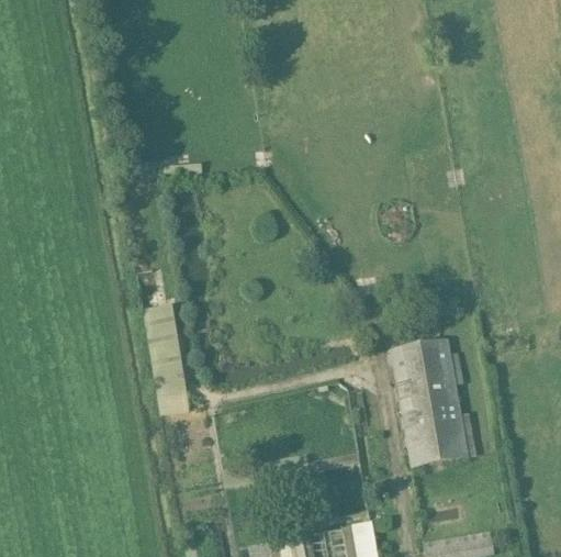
[(189,409),(187,391),(171,304),(142,309),(159,414),(189,409)]
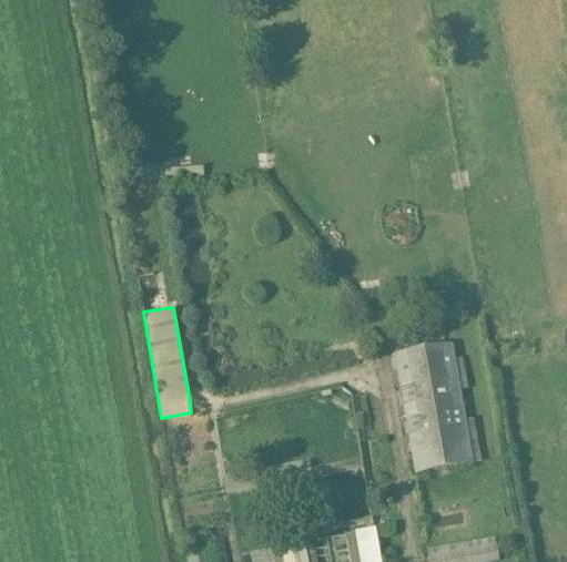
[(474,414),(465,416),(459,387),(468,386),(463,354),(454,356),(452,340),(394,351),(415,471),(473,461),(473,460),(482,458),(474,414)]
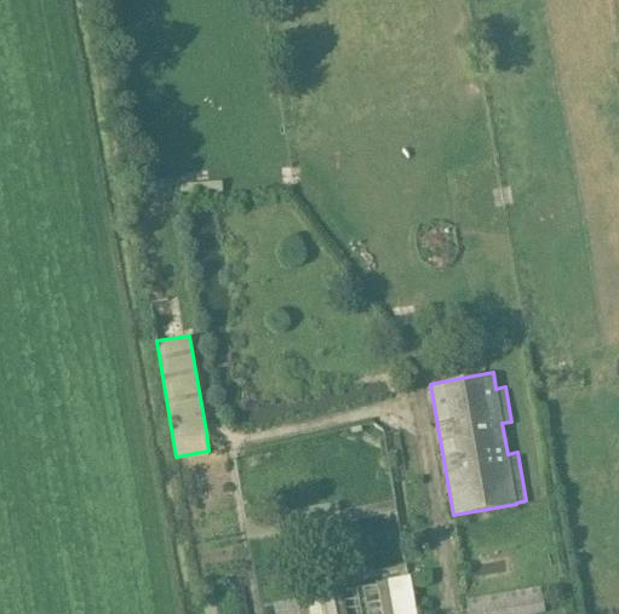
[(416,613),(408,574),(377,580),(383,613),(347,613),(343,586),(297,595),(299,613),(416,613)]
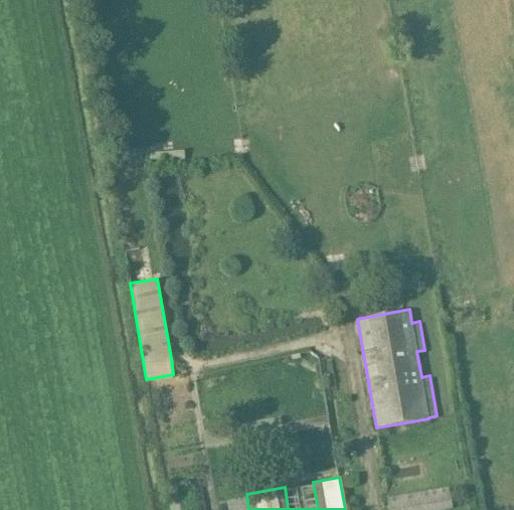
[(449,485),(387,496),(390,509),(436,509),(453,507),(449,485)]
